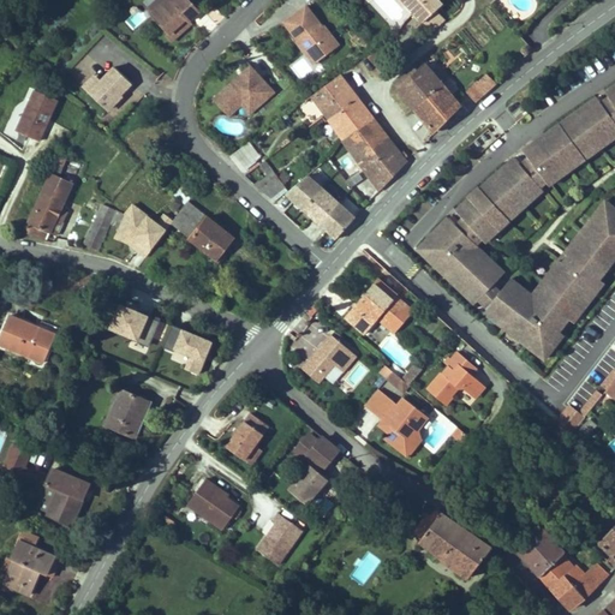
[(166,0),(156,0),(147,9),(151,13),(166,0)]
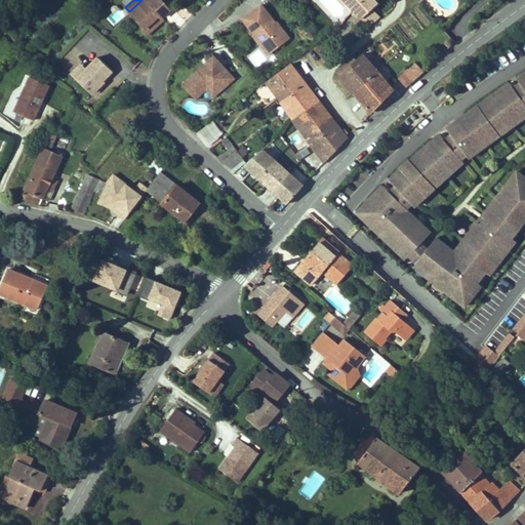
[(161,17),(170,9),(161,0),(142,0),(129,11),(145,29),(159,15),(161,17)]
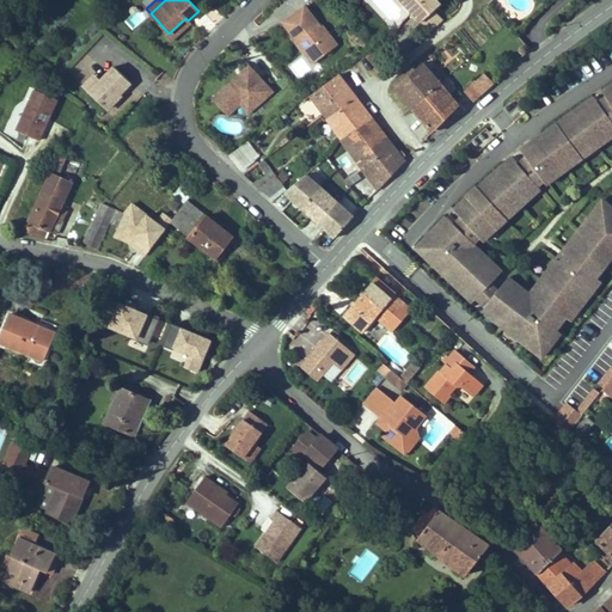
[(396,0),(402,6),(405,4),(422,22),(433,11),(441,4),(436,0),(396,0)]
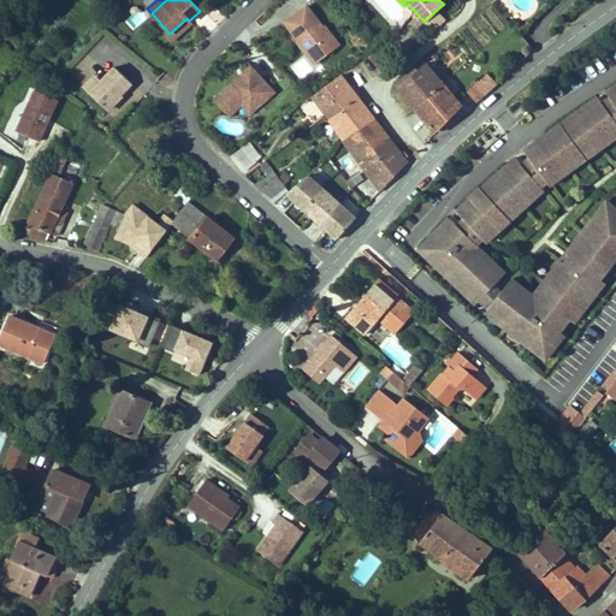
[(327,41),(333,36),(325,25),(324,28),(307,5),(285,22),(300,42),(303,39),(307,45),(307,53),(315,54),(320,60),(335,51),(327,41)]
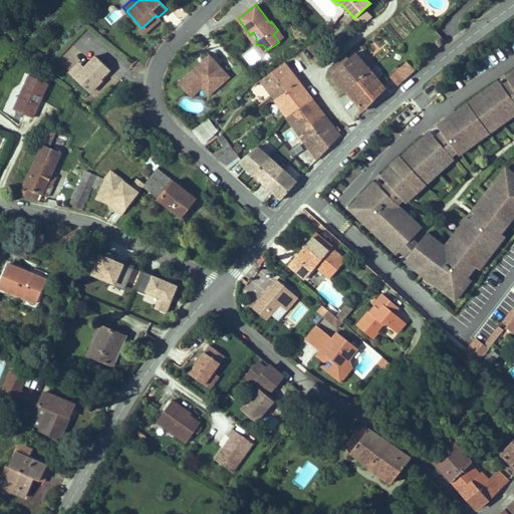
[(111,23),(119,17),(115,11),(106,17),(111,23)]
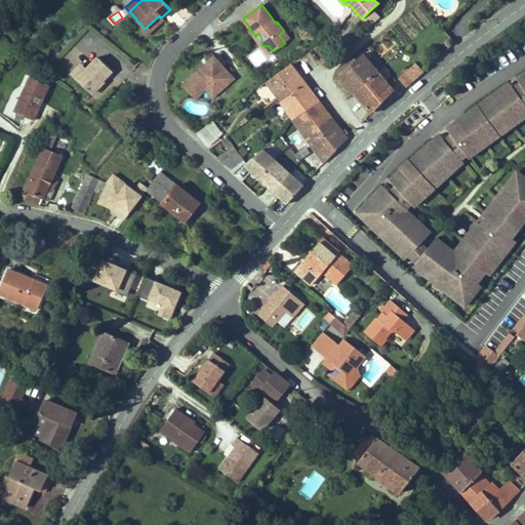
[(163,21),(161,17),(159,15),(145,29),(143,31),(147,36),(163,21)]
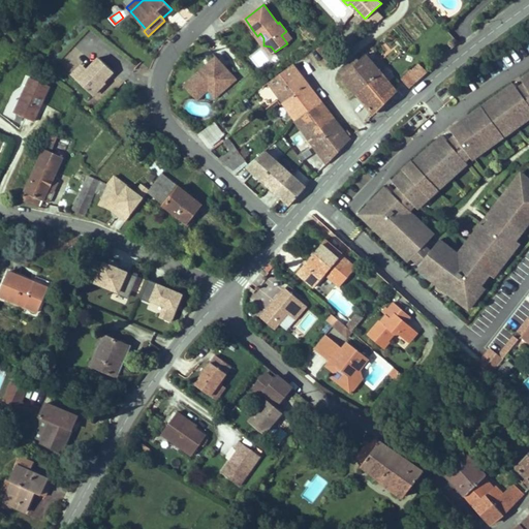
[(291,39),(286,31),(281,35),(287,43),(291,39)]
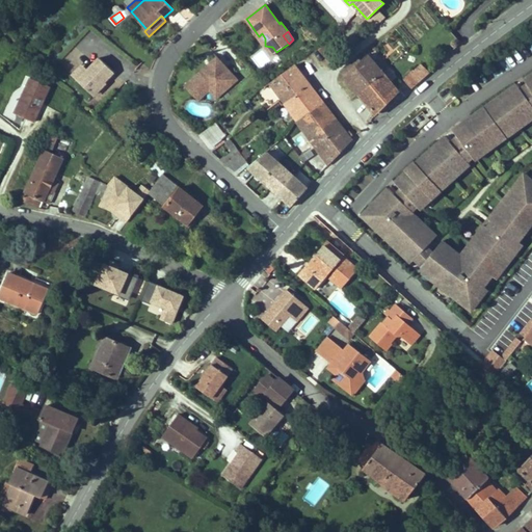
[(322,53),(327,49),(323,44),(318,49),(322,53)]
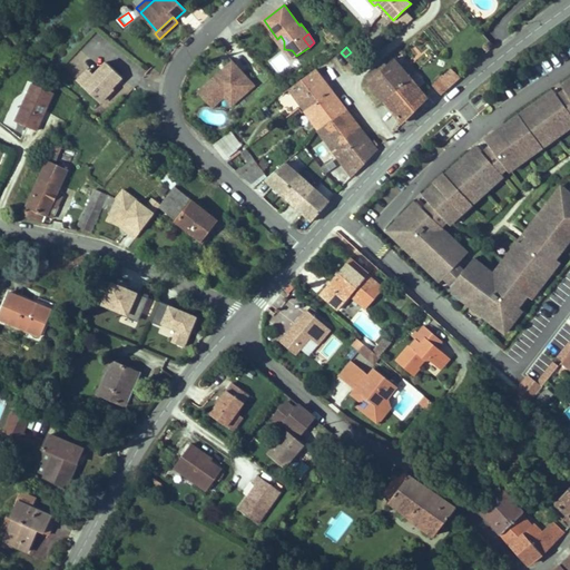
[(296,56),(292,50),(284,49),(292,59),(296,56)]
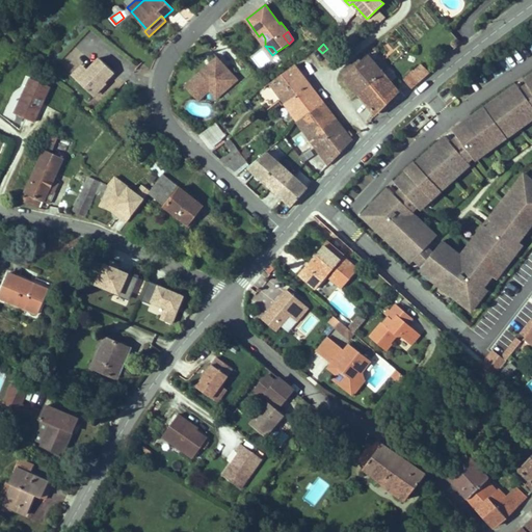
[(331,55),(327,49),(322,53),(326,59),(331,55)]
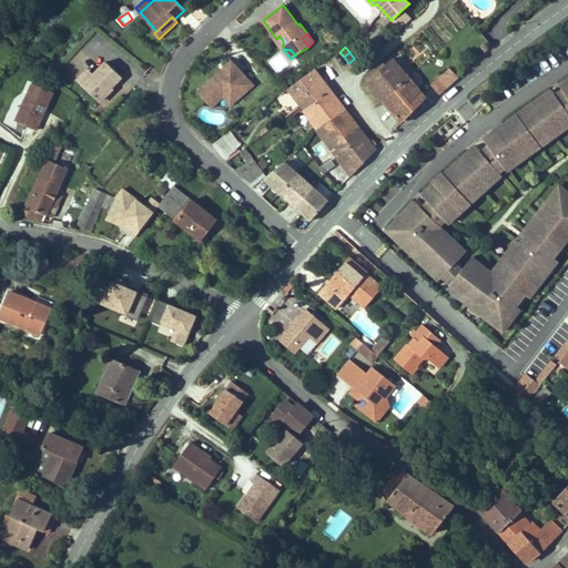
[(361,67),(354,59),(348,63),(355,71),(361,67)]
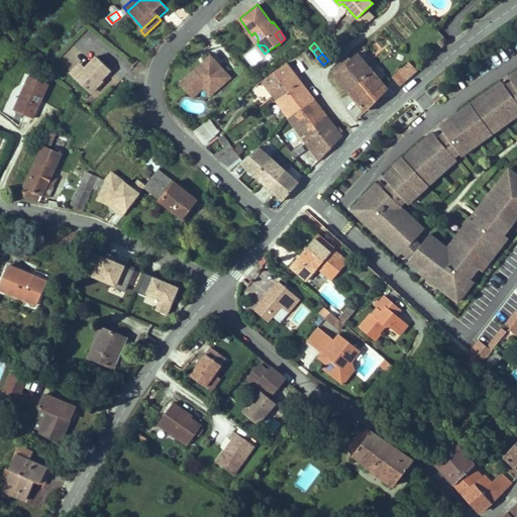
[(372,71),(357,54),(351,59),(348,56),(345,59),(344,58),(331,70),(339,79),(349,92),(372,71)]
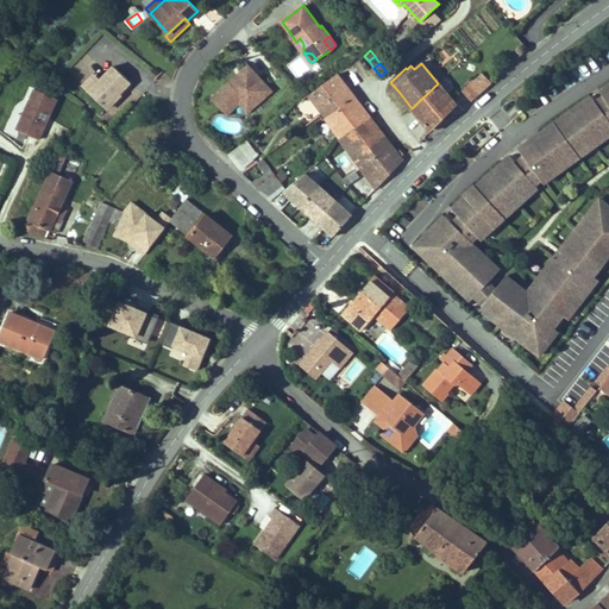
[(240,79),(251,68),(248,64),(237,75),(240,79)]
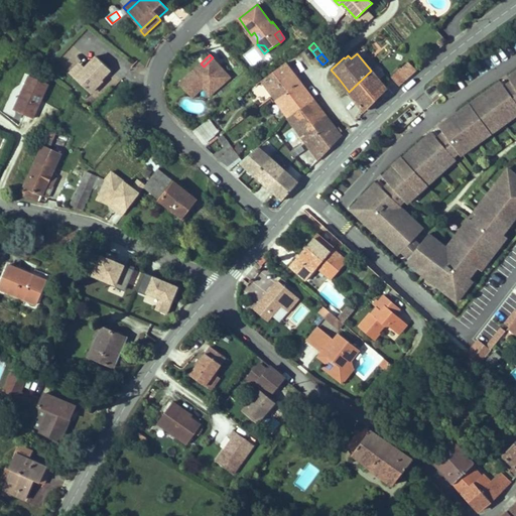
[(90,92),(110,70),(96,56),(86,68),(76,78),(90,92)]
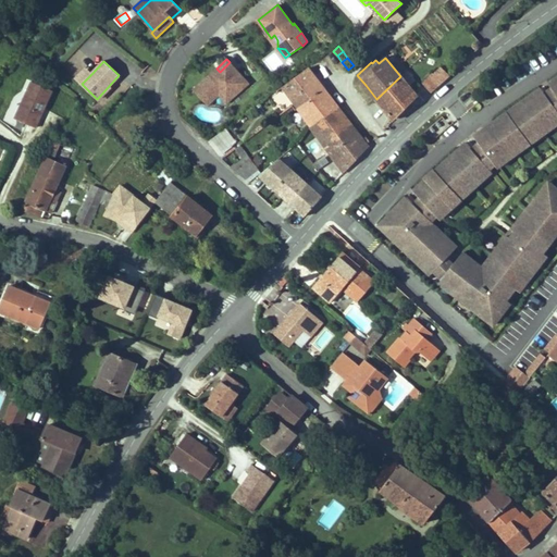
[(249,84),(230,62),(220,72),(217,69),(209,75),(193,89),(203,101),(219,88),(231,100),(249,84)]
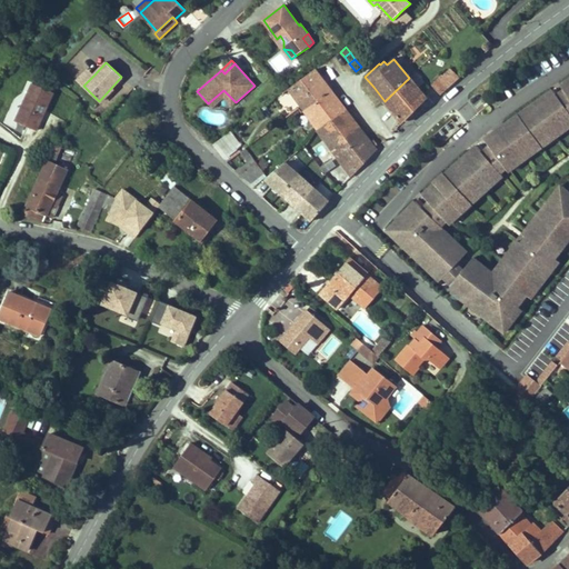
[(83,86),(95,75),(88,68),(77,80),(83,86)]
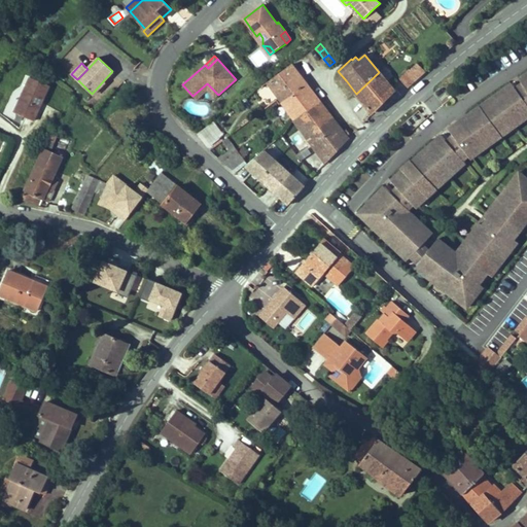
[(409,86),(425,71),(417,63),(410,69),(409,68),(400,77),(409,86)]
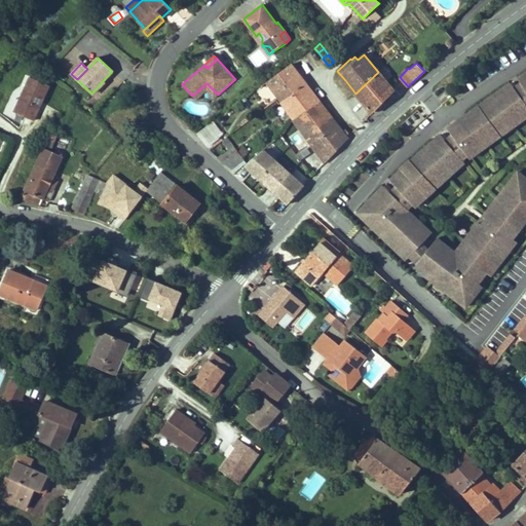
[(291,64),(267,81),(282,102),(306,84),(291,64)]
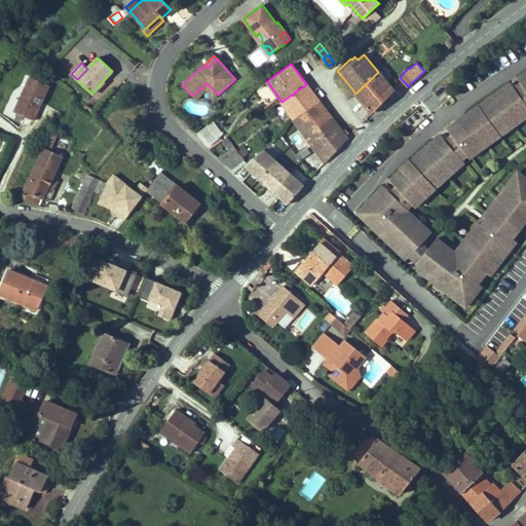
[(395,91),(378,72),(355,94),(373,113),(395,91)]
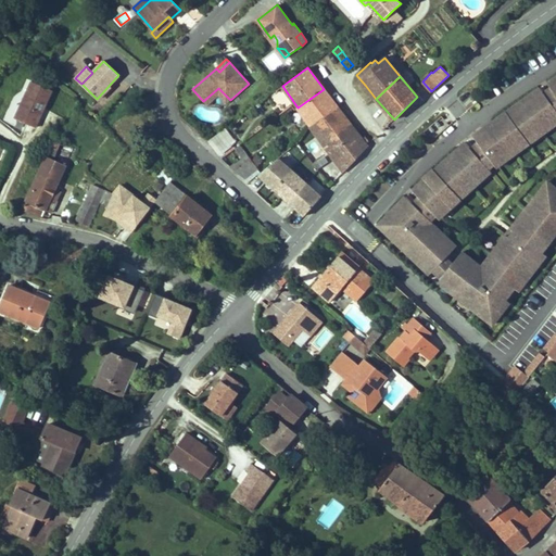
[(413,190),(417,194),(411,201),(405,196),(378,225),(430,275),(433,270),(441,278),(438,282),(450,291),(453,287),(466,298),(463,302),(492,325),(501,314),(496,311),(505,299),(514,288),(542,252),(555,232),(555,196),(544,186),(525,210),(529,213),(523,220),(519,217),(496,247),(502,250),(485,270),(481,267),(469,257),(466,262),(458,256),(452,264),(445,257),(452,251),(429,228),(433,224),(434,223),(431,220),(436,215),(439,218),(451,207),(446,203),(452,199),(455,203),(456,204),(462,200),(460,199),(457,194),(477,177),(480,180),(491,171),(489,168),(494,164),(496,167),(508,159),(505,154),(548,123),(552,127),(555,124),(555,77),(547,83),(553,91),(546,96),(541,87),(493,122),(495,125),(483,134),(481,130),(474,136),(481,146),(474,152),(465,142),(434,169),(433,168),(422,178),(424,179),(413,190)]
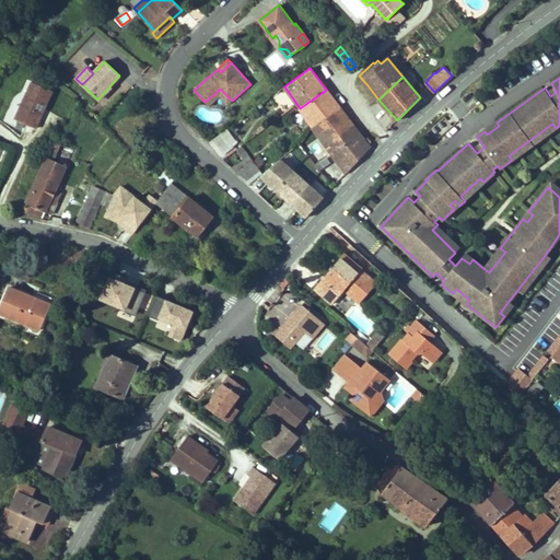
[(36,128),(53,91),(33,81),(15,119),(36,128)]
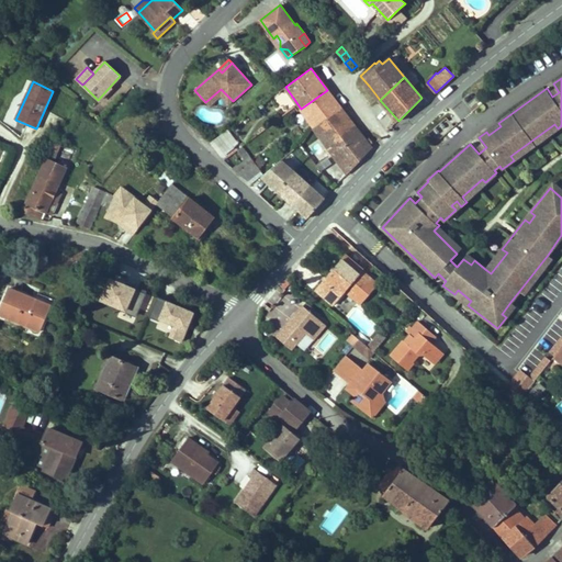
[(228,104),(233,101),(221,89),(205,102),(210,107),(221,97),(228,104)]
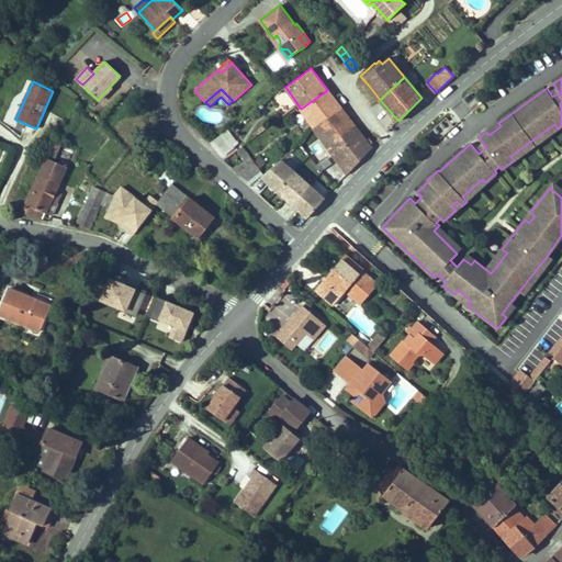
[(328,117),(341,109),(334,99),(327,90),(301,109),(314,127),(328,117)]
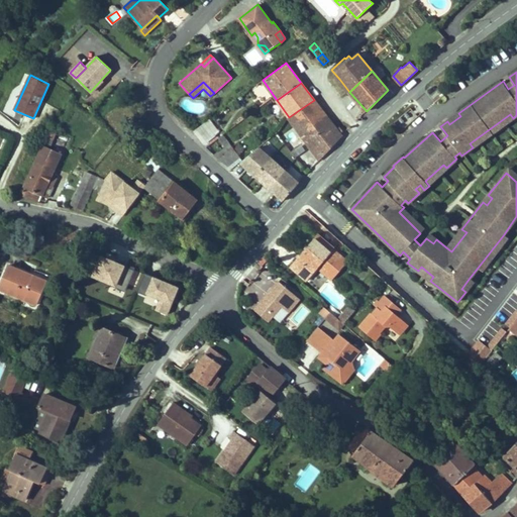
[(325,115),(314,100),(302,108),(314,124),(325,115)]
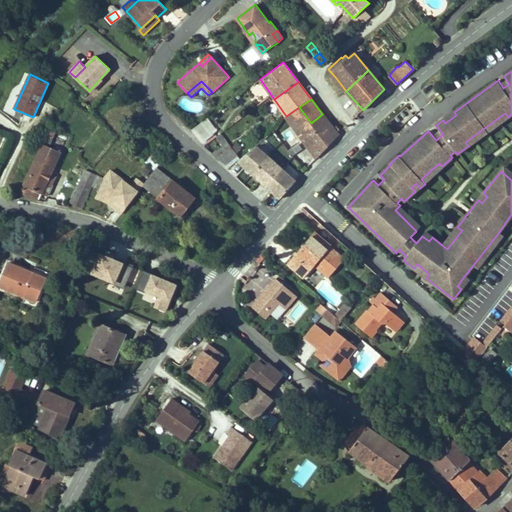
[(311,123),(299,107),(286,116),(317,158),(328,146),(311,123)]
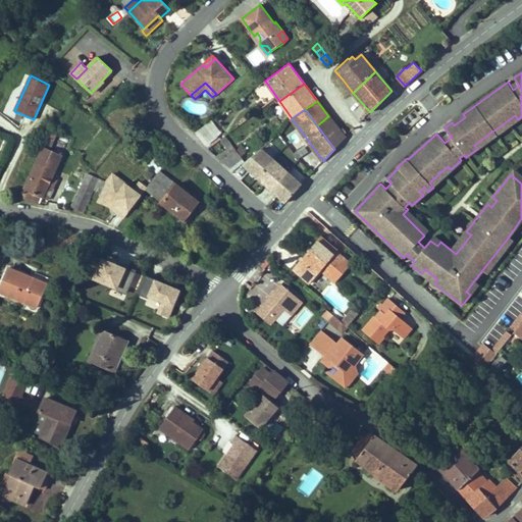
[(454,125),(465,117),(463,114),(452,122),(454,125)]
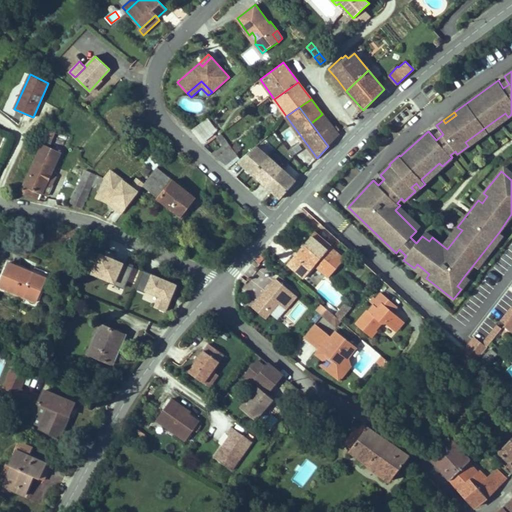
[(468,146),(508,117),(505,113),(465,142),(468,146)]
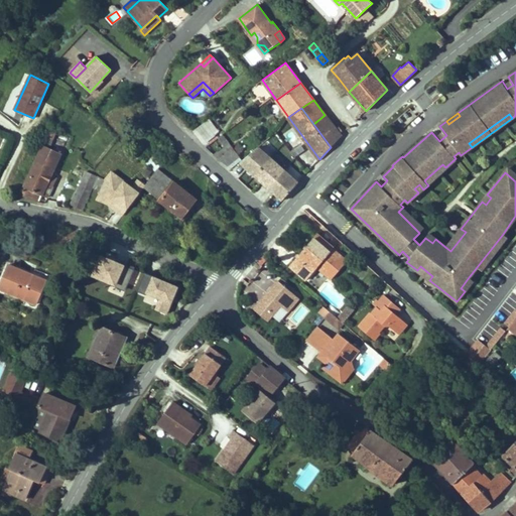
[(343,132),(339,127),(336,130),(325,115),(313,124),(331,147),(342,137),(340,134),(343,132)]
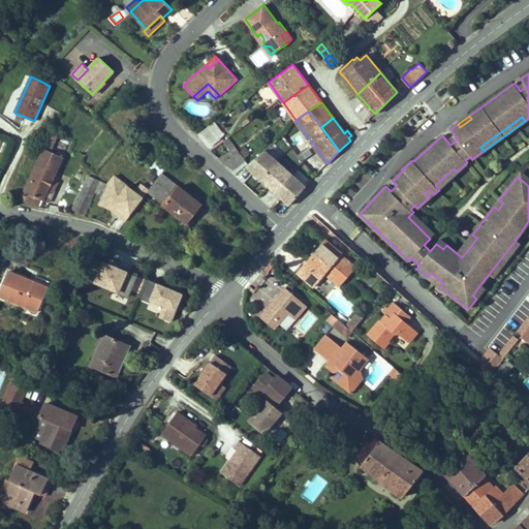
[(215,122),(210,125),(219,138),(224,134),(215,122)]
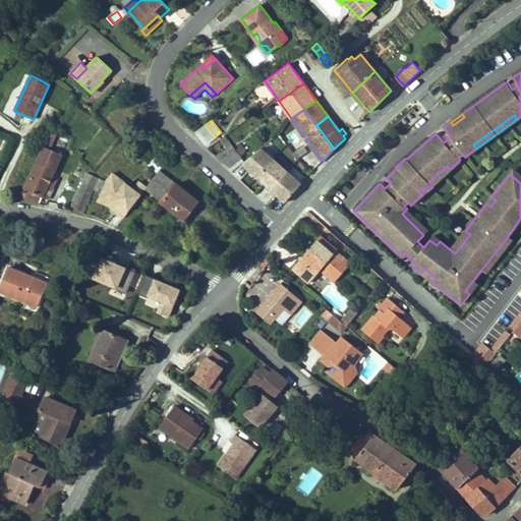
[(207,123),(195,131),(206,145),(216,136),(207,123)]
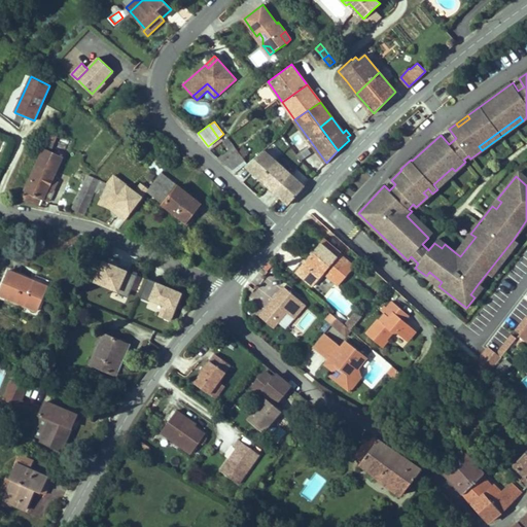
[(235,147),(227,137),(223,140),(231,150),(235,147)]
